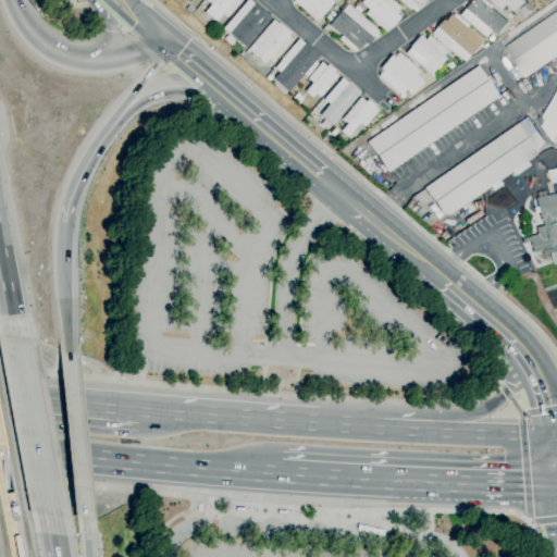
[(215,21),(203,12),(210,4),(206,1),(202,4),(201,3),(203,0),(239,0),(225,17),(221,14),(215,21)]
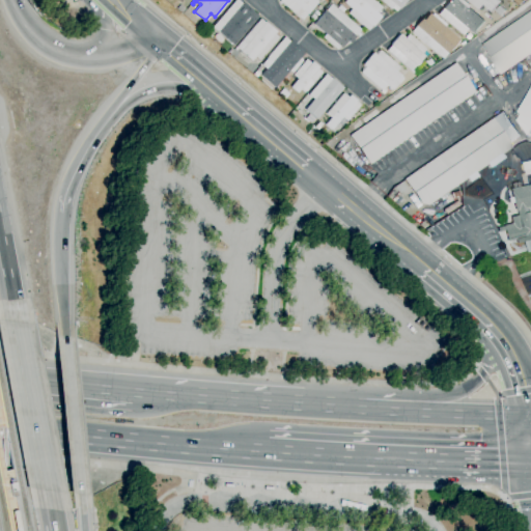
[(232,46),(212,28),(234,0),(236,0),(241,3),(242,3),(257,17),(232,46)]
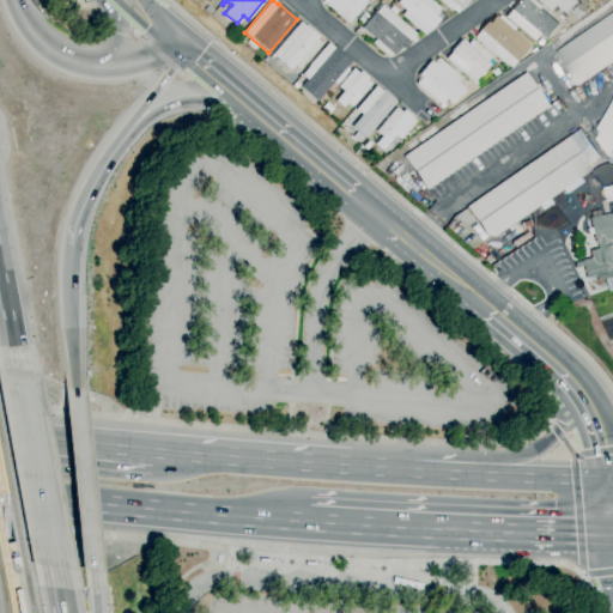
[(349,23),(322,1),(322,0),(366,0),(365,1),(366,2),(354,17),(353,17),(349,23)]
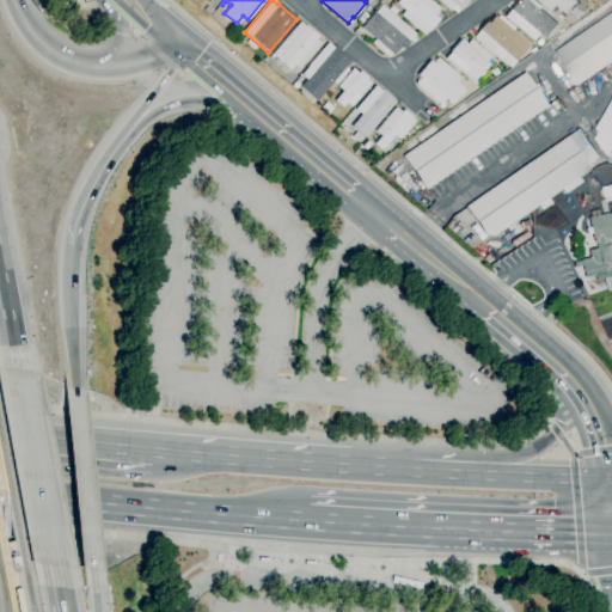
[(423,36),(401,16),(404,11),(396,2),(397,0),(429,0),(440,8),(434,16),(440,20),(430,31),(428,30),(423,36)]
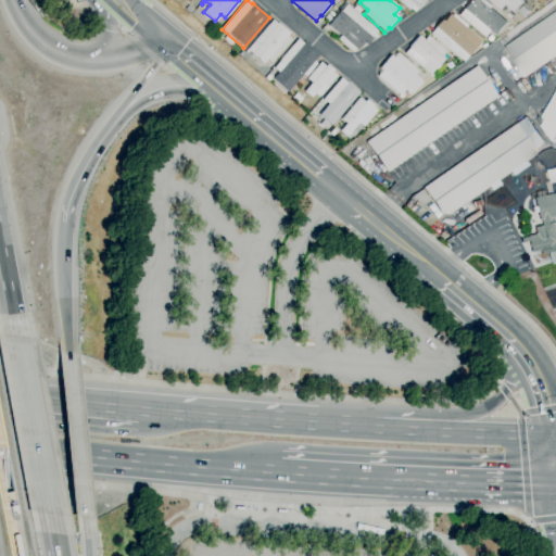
[(414,12),(409,9),(409,10),(397,0),(426,0),(418,10),(416,9),(414,12)]
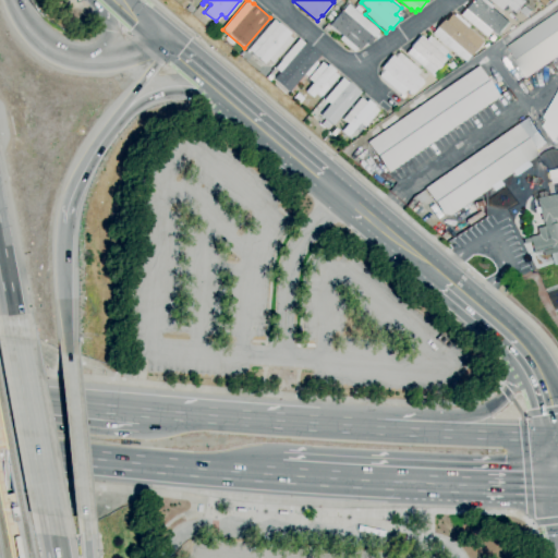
[(497,37),(489,31),(485,37),(459,15),(471,2),(473,0),(488,0),(495,5),(493,8),(510,22),(509,23),(510,24),(508,27),(506,25),(502,28),(505,31),(502,34),(500,33),(497,37)]
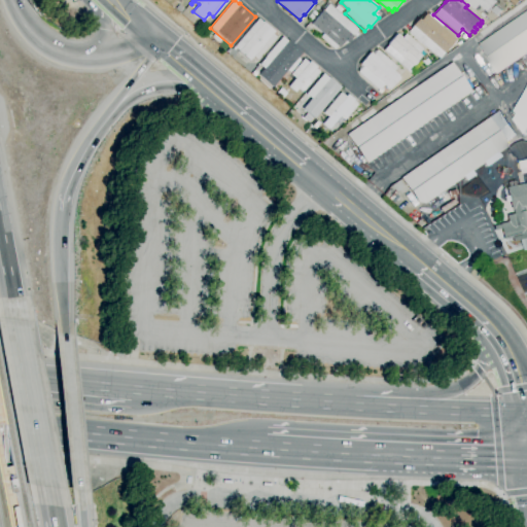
[(496,0),(488,10),(485,8),(484,9),(482,7),(483,6),(480,4),(476,9),(463,0),(496,0)]
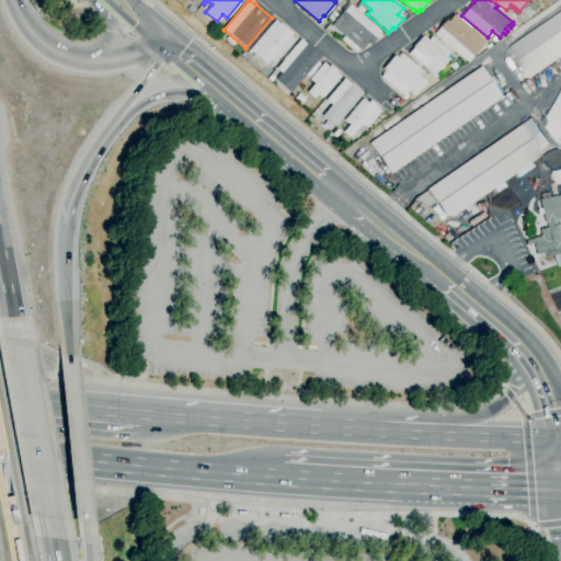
[(355,53),(340,39),(343,36),(331,25),(343,11),(348,4),(380,31),(375,38),(376,38),(369,46),(366,44),(359,52),(358,49),(355,53)]
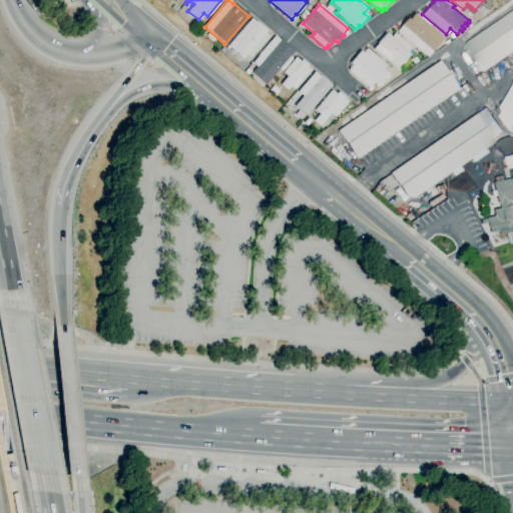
[(484,14),(479,10),(483,5),(488,9),(484,14)]
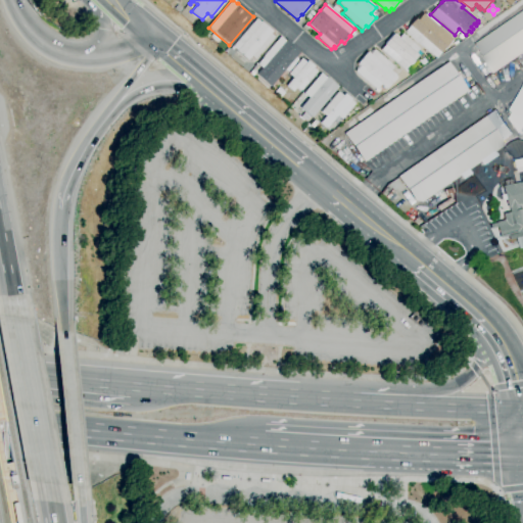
[(522,52),(493,73),(474,44),(522,9),(522,52)]
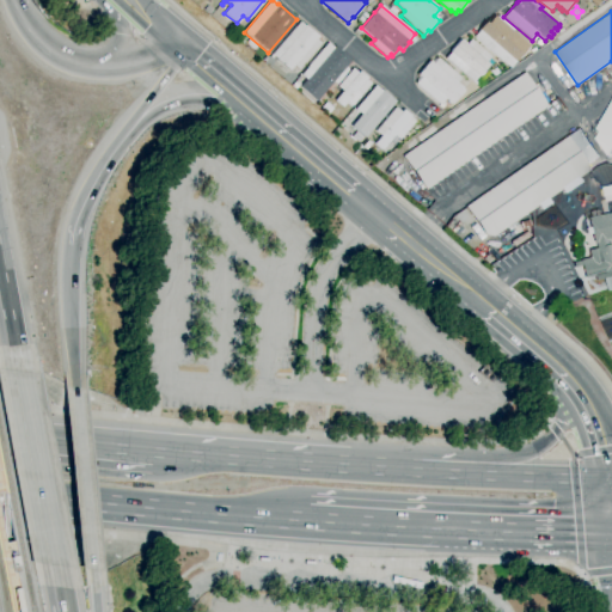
[(509,68),(473,36),(478,30),(485,22),(487,24),(494,16),(496,17),(499,16),(513,29),(512,30),(528,46),(527,47),(528,48),(520,59),(518,57),(509,68)]
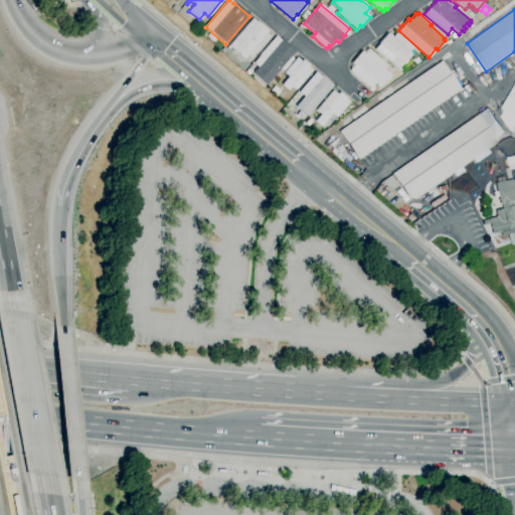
[(243,59),(228,46),(252,19),(256,22),(256,21),(268,31),(266,33),(270,37),(250,58),(247,55),(243,59)]
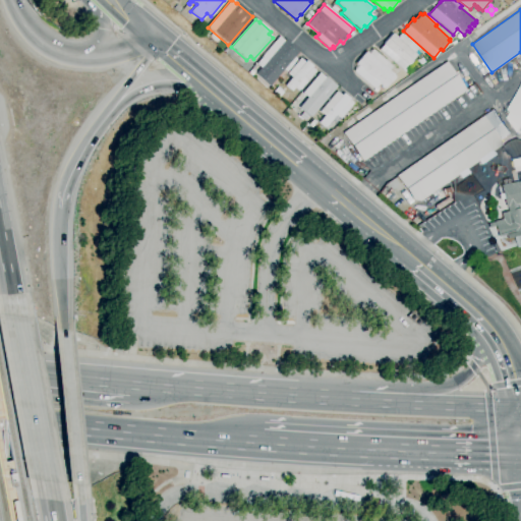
[(206,37),(201,34),(207,27),(211,32),(206,37)]
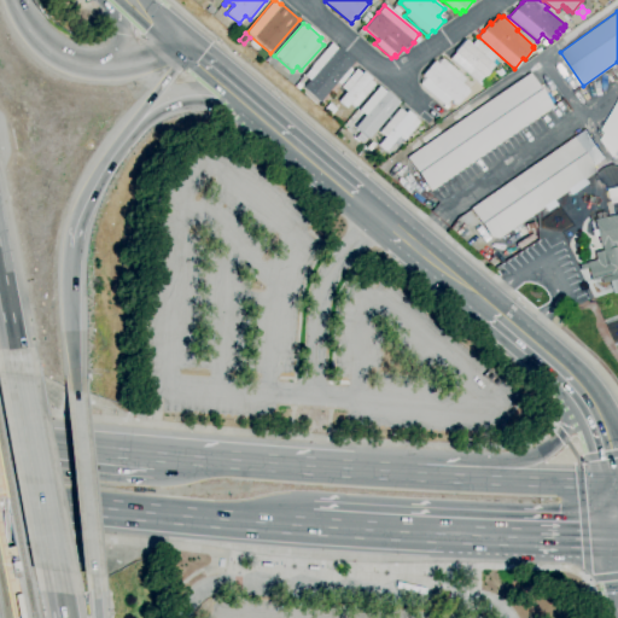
[(478,83),(450,59),(455,53),(454,52),(465,40),(466,41),(467,40),(471,45),(474,40),(495,57),(490,63),(494,65),(488,71),(489,73),(485,77),(483,76),(478,83)]
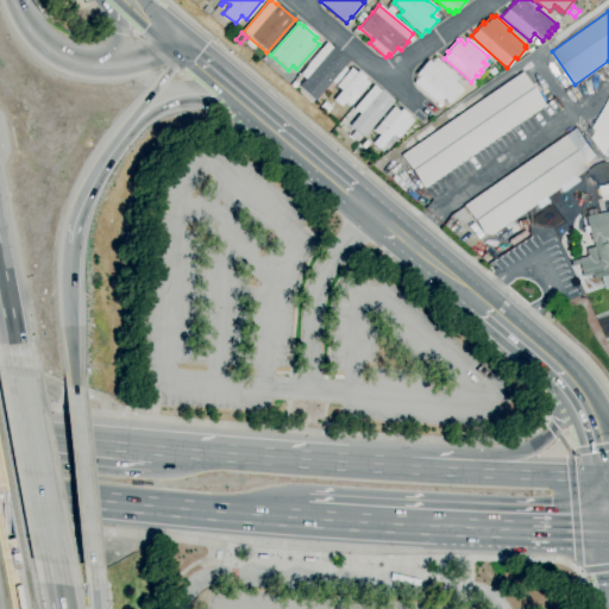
[(314,101),(297,87),(305,79),(299,75),(306,67),(306,66),(325,43),(332,48),(332,46),(349,61),(344,67),(346,69),(334,85),(331,81),(314,101)]
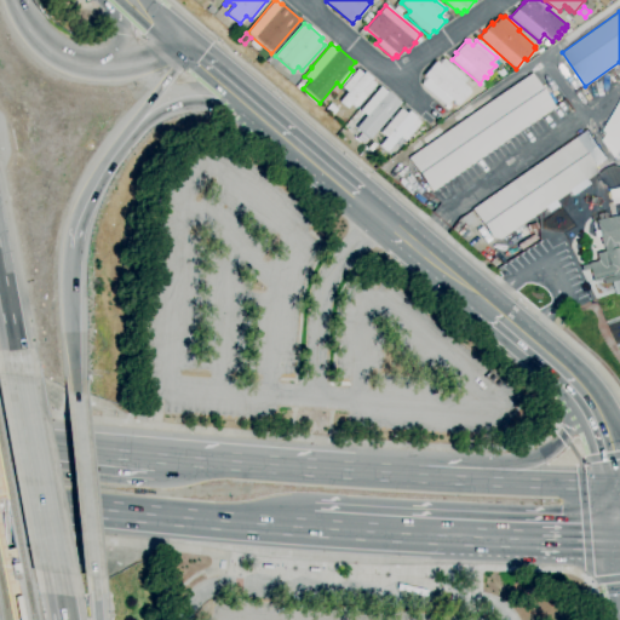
[(447,109),(445,107),(446,105),(422,85),(426,79),(423,75),(435,62),(438,64),(443,59),(466,79),(463,85),(470,91),(458,105),(451,99),(448,103),(451,105),(447,109)]
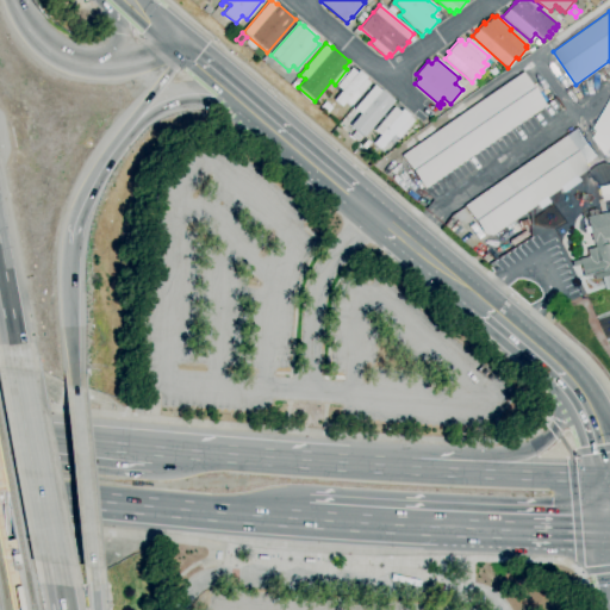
[(341,107),(334,100),(342,91),(336,86),(350,68),(356,73),(358,70),(366,78),(365,80),(368,83),(349,106),(344,103),(341,107)]
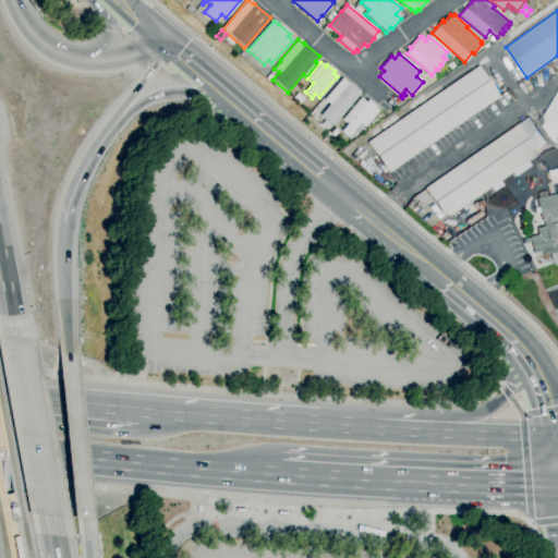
[(388,173),(367,143),(478,67),(499,97),(388,173)]
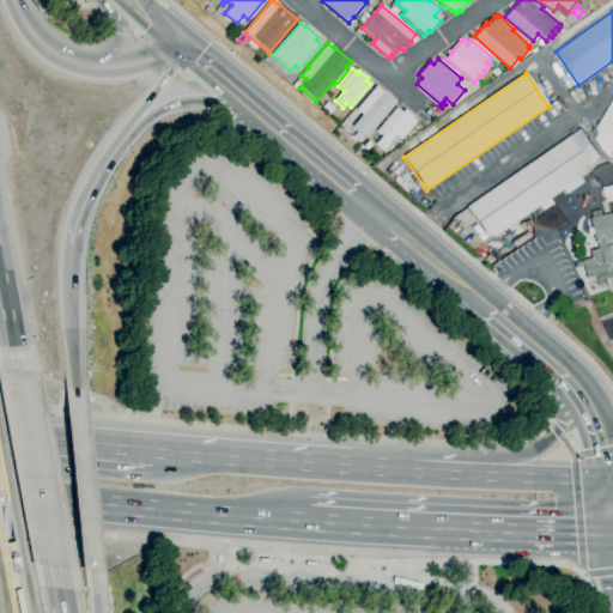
[(296,89),(292,86),(299,77),(302,78),(298,83),(299,84),(296,89)]
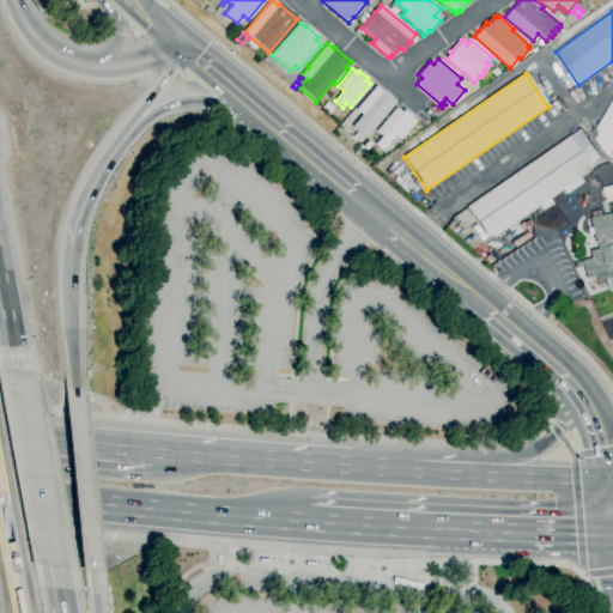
[(365,138),(352,126),(362,115),(356,109),(375,86),(382,91),(395,102),(365,138)]
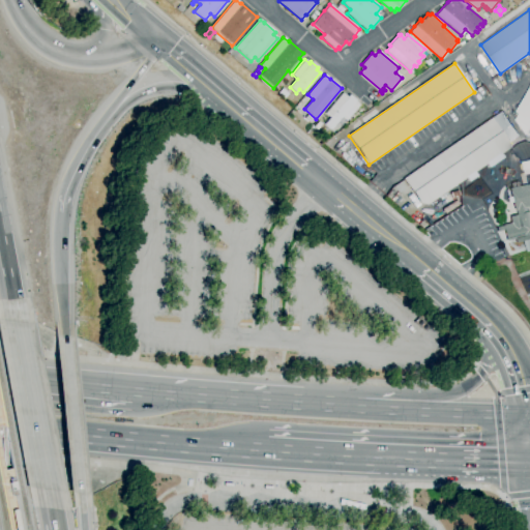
[(284,98),(278,93),(283,88),(289,93),(284,98)]
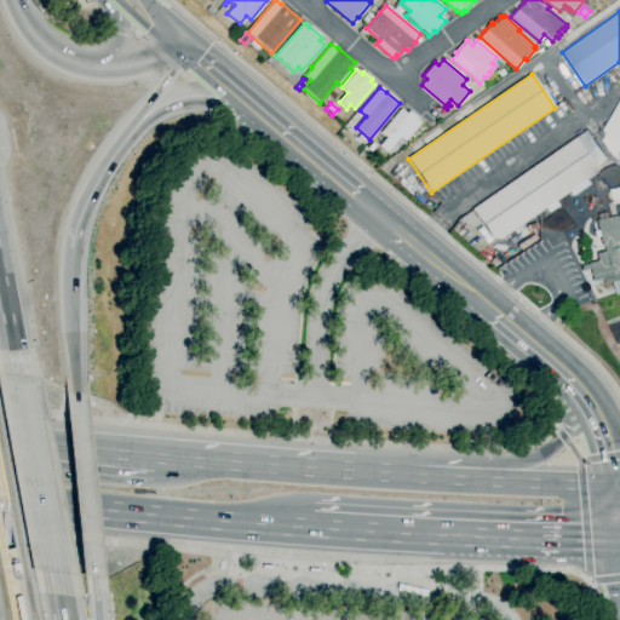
[(619,159),(616,156),(615,158),(603,142),(619,113),(618,112),(619,107),(619,159)]
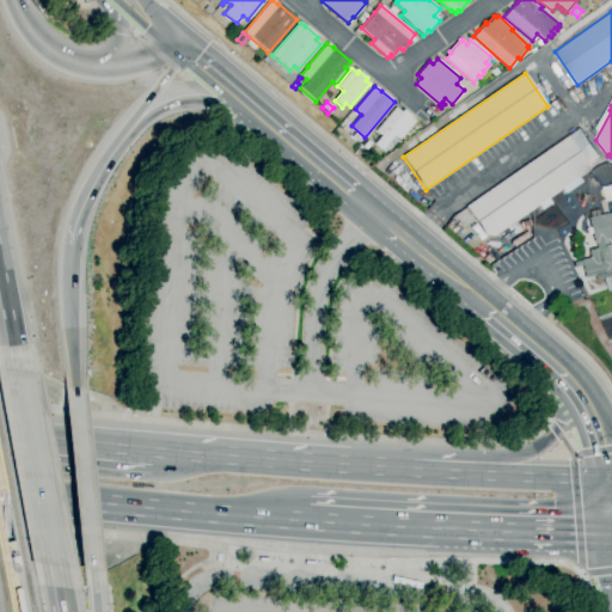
[(381,150),(374,144),(381,136),(375,130),(396,108),(401,112),(403,110),(410,116),(409,117),(415,122),(399,140),(395,135),(381,150)]
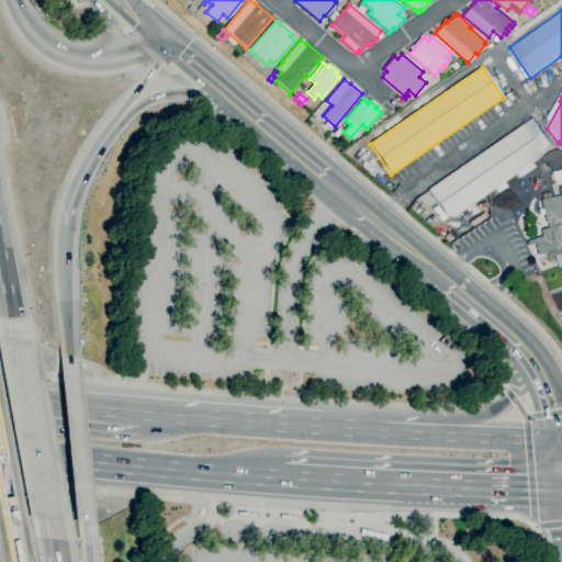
[(445,216),(427,190),(521,125),(542,155),(452,217),(445,216)]
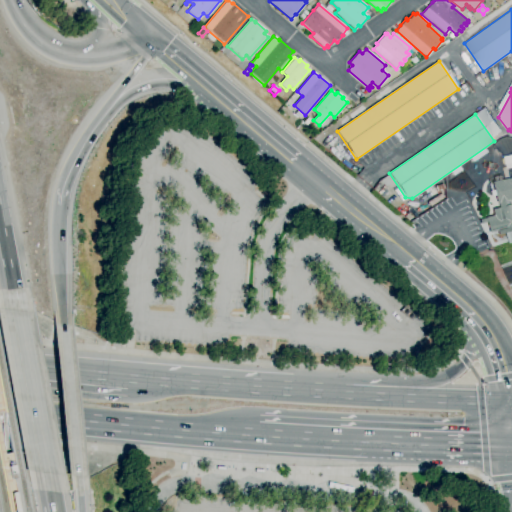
[(511,166),(507,168),(506,163),(503,163),(502,158),(505,158),(504,156),(511,154),(511,166)]
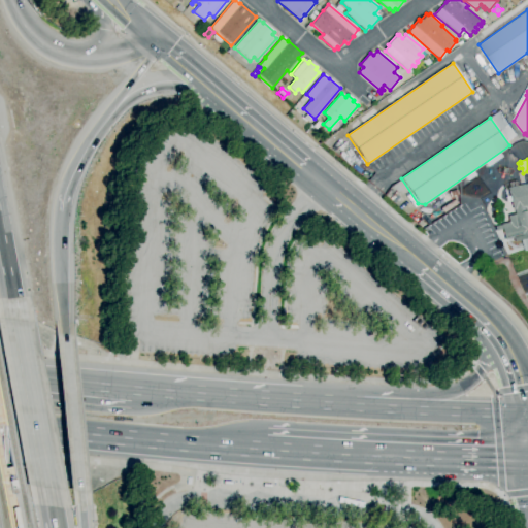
[(514,242),(513,238),(504,240),(502,229),(495,231),(494,226),(501,225),(500,224),(508,222),(508,221),(509,221),(507,216),(515,213),(514,209),(508,188),(526,184),(527,183),(527,239),(525,240),(525,239),(514,242)]
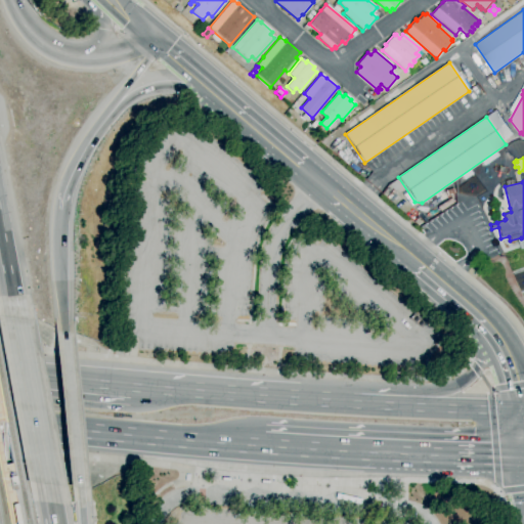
[(15,523),(12,505),(17,504),(20,523),(15,523)]
